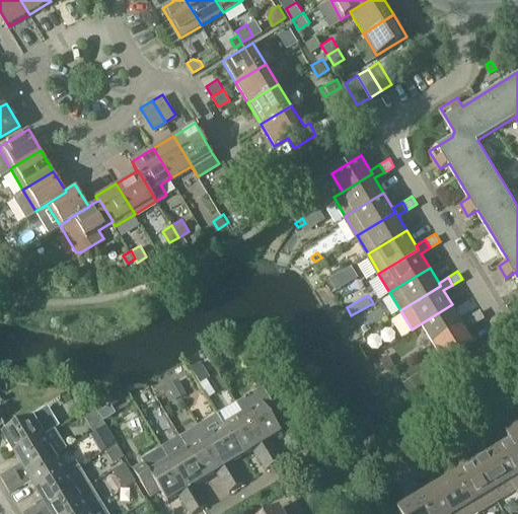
[(461,319),(452,304),(423,322),(434,342),(463,323),(461,319)]
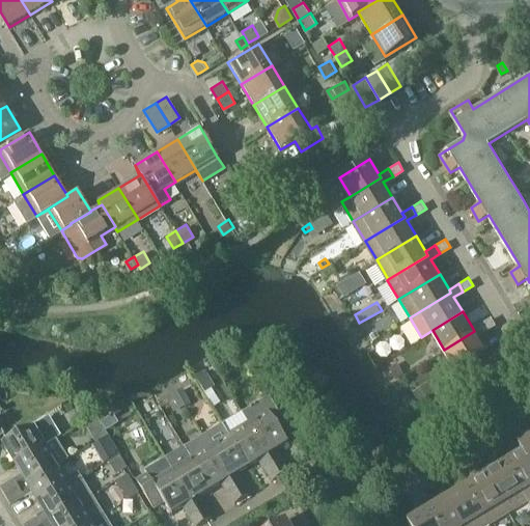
[(492,315),(481,322),(486,330),(497,324),(492,315)]
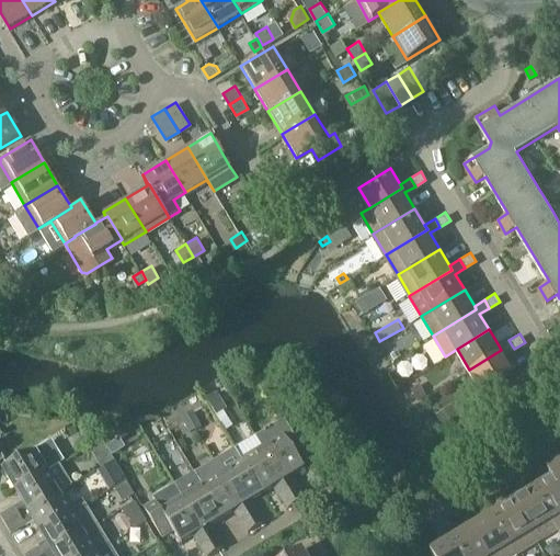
[(509,340),(499,345),(501,350),(469,370),(482,392),(514,372),(504,354),(514,349),(509,340)]
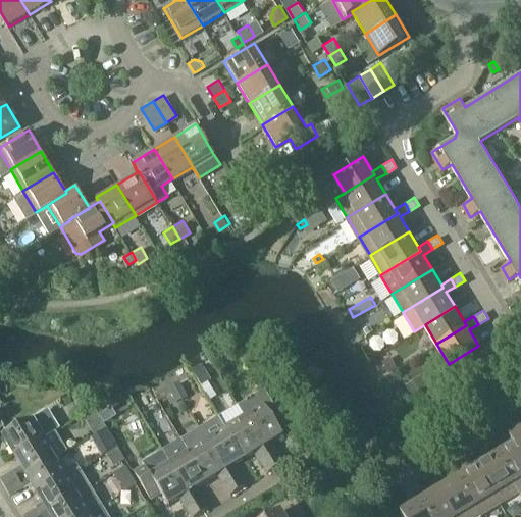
[(374,323),(365,329),(367,333),(377,327),(374,323)]
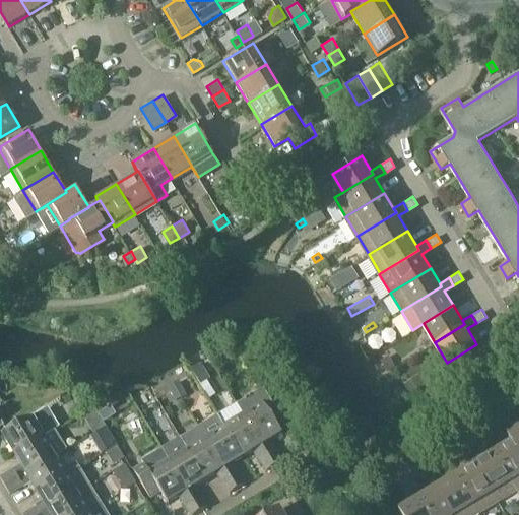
[(390,352),(382,358),(388,369),(396,364),(390,352)]
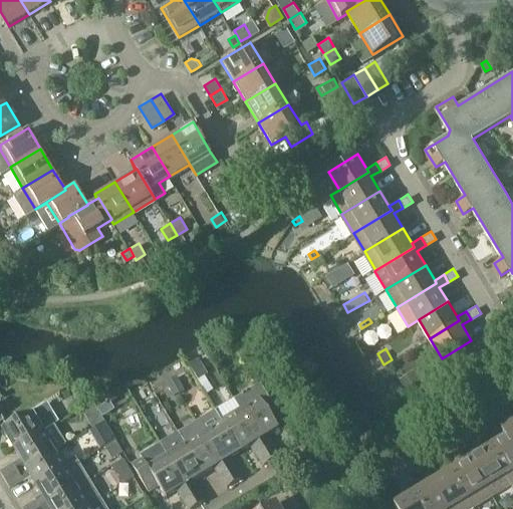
[(206,372),(209,370),(201,358),(200,359),(198,356),(189,361),(198,376),(206,372)]
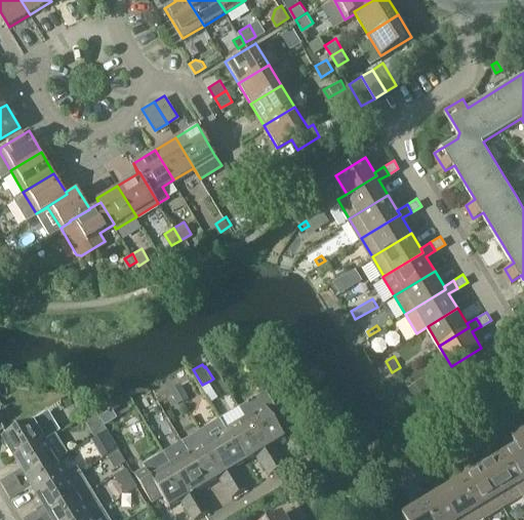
[(408,386),(418,400),(434,390),(425,375),(408,386)]
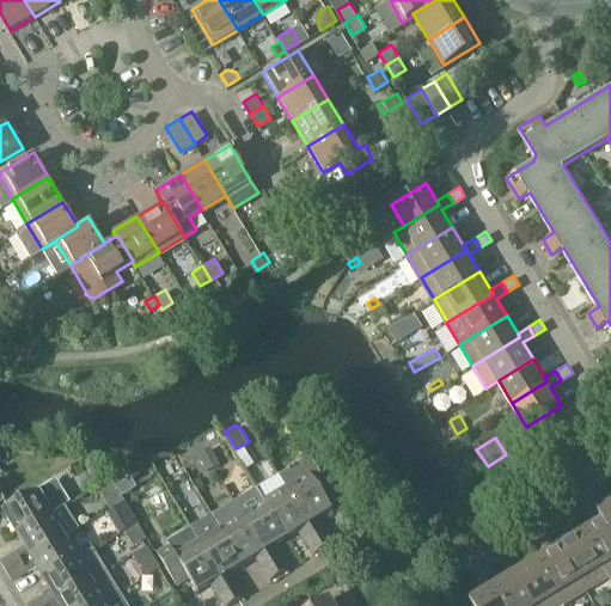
[(215,464),(222,460),(213,445),(206,448),(215,464)]
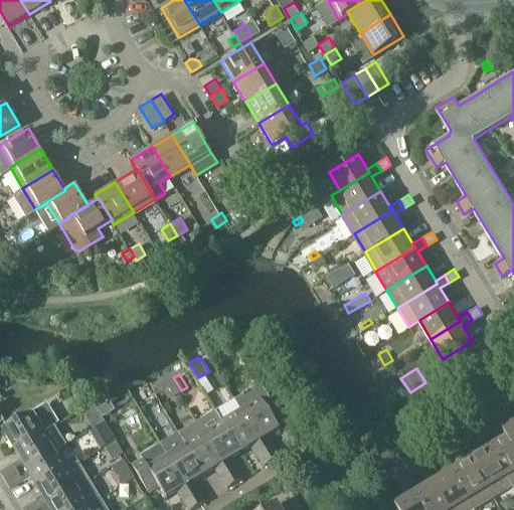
[(181,390),(173,377),(167,380),(175,394),(181,390)]
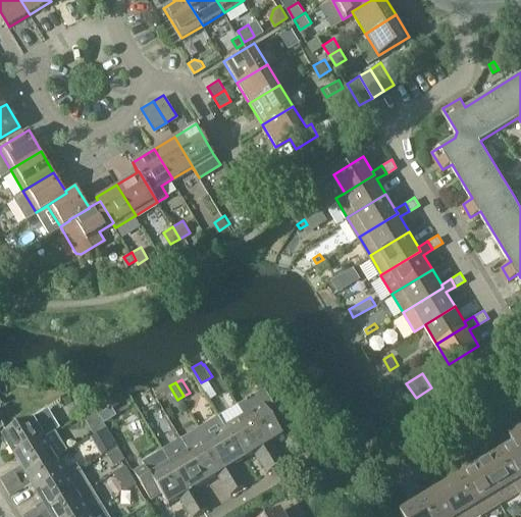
[(238,402),(244,412),(258,436),(276,465),(283,461),(270,440),(282,432),(269,411),(276,407),(264,386),(238,402)]
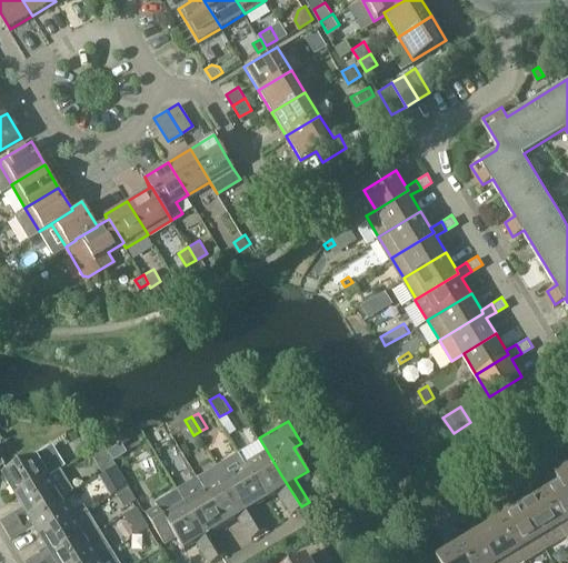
[(113,458),(125,452),(119,442),(108,449),(113,458)]
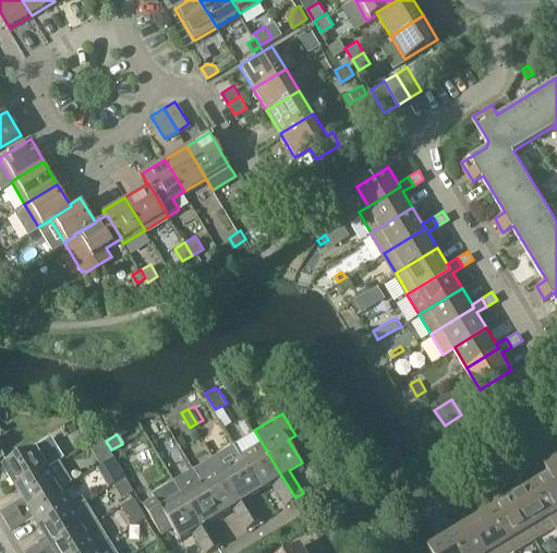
[(47,437),(3,464),(16,484),(50,464),(49,463),(59,457),(47,437)]
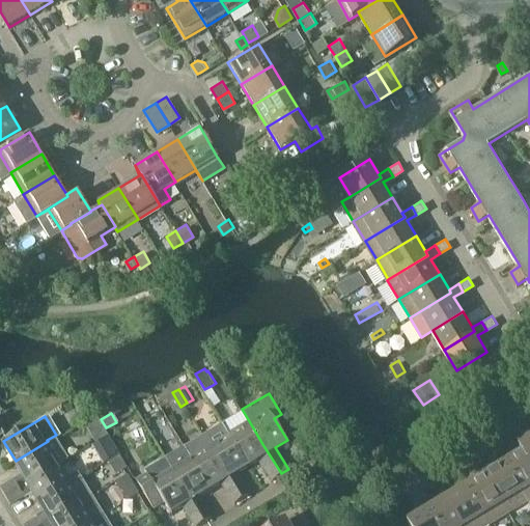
[(262,444),(248,419),(228,432),(249,464),(259,457),(272,477),(281,472),(262,444)]
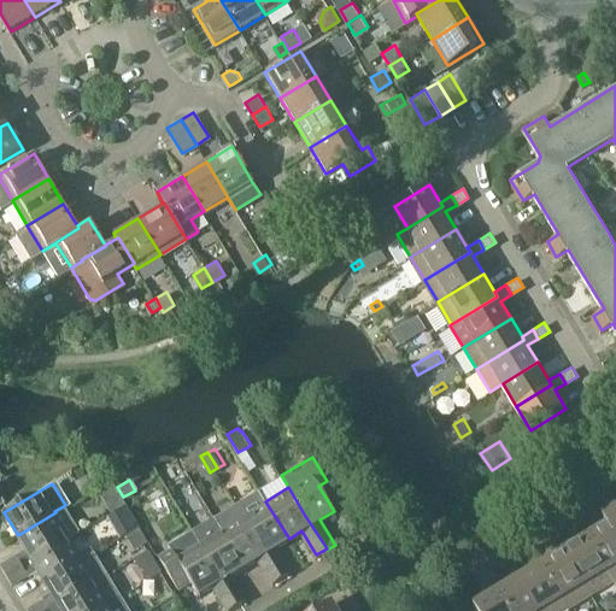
[(289,539),(265,501),(258,489),(235,503),(281,575),(291,569),(276,546),(289,539)]
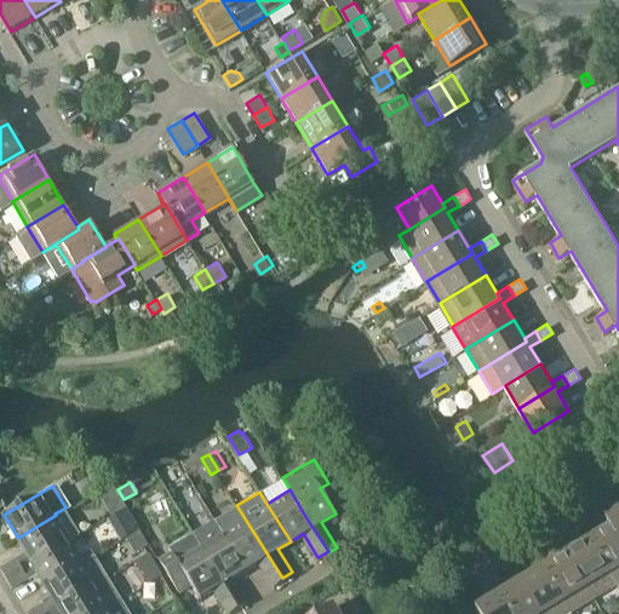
[(618,504),(605,512),(611,522),(613,522),(618,532),(618,504)]
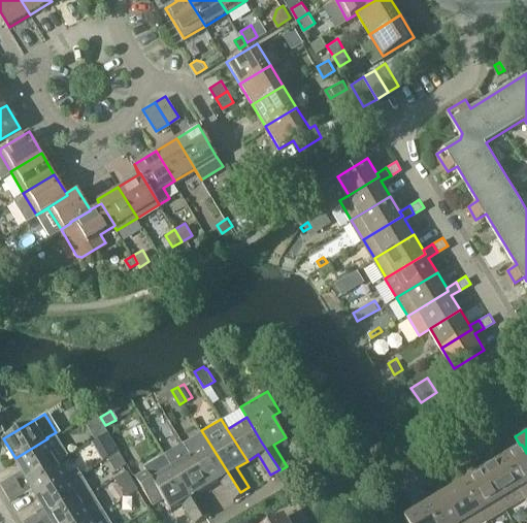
[(104,458),(120,448),(108,430),(93,439),(104,458)]
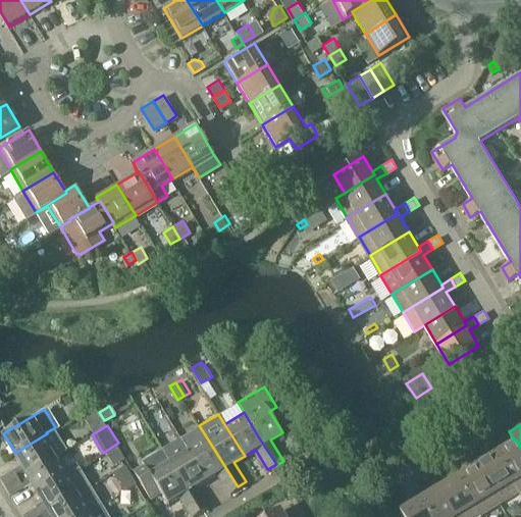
[(238,486),(199,425),(181,436),(207,478),(217,471),(229,492),(238,486)]
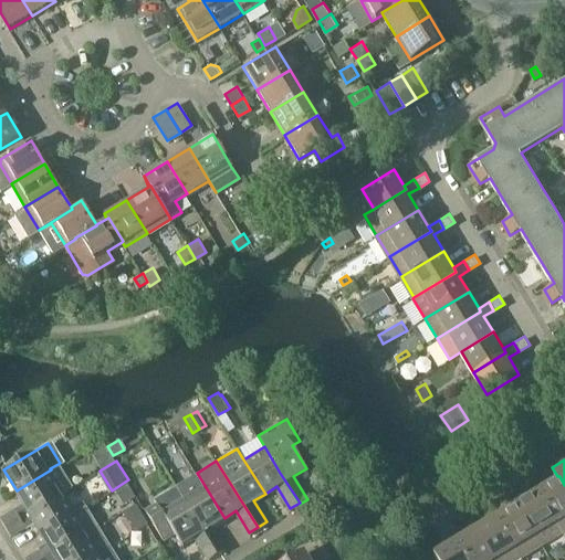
[(51,469),(17,490),(24,503),(1,517),(6,525),(63,490),(51,469)]
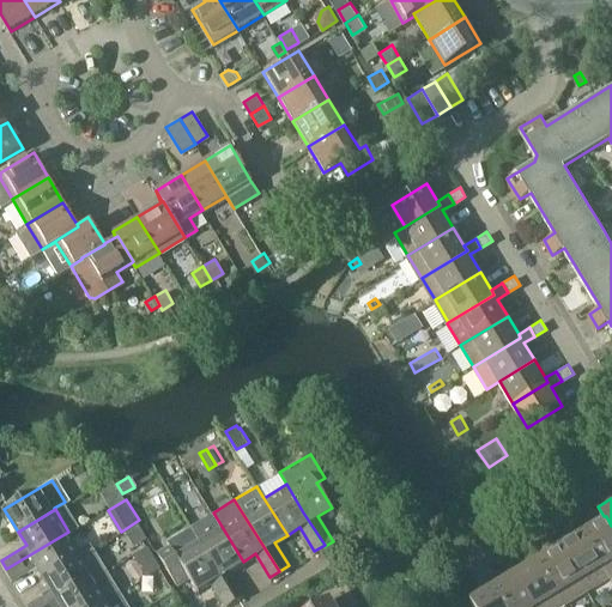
[(189,526),(236,600),(246,594),(235,577),(230,569),(243,562),(213,513),(192,524),(189,526)]
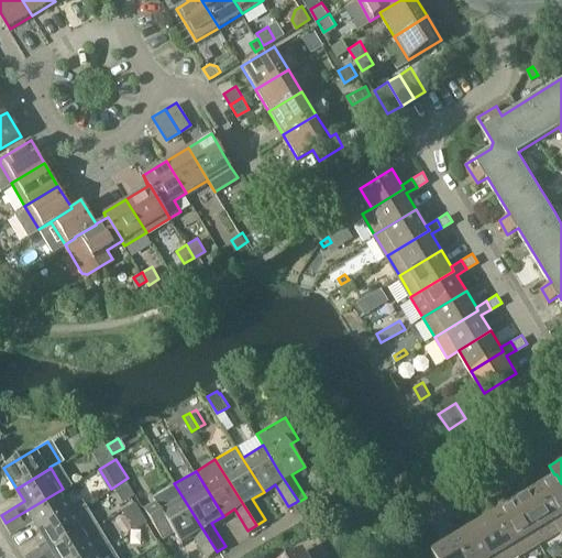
[(561,483),(557,474),(554,474),(536,487),(560,527),(561,528),(561,483)]
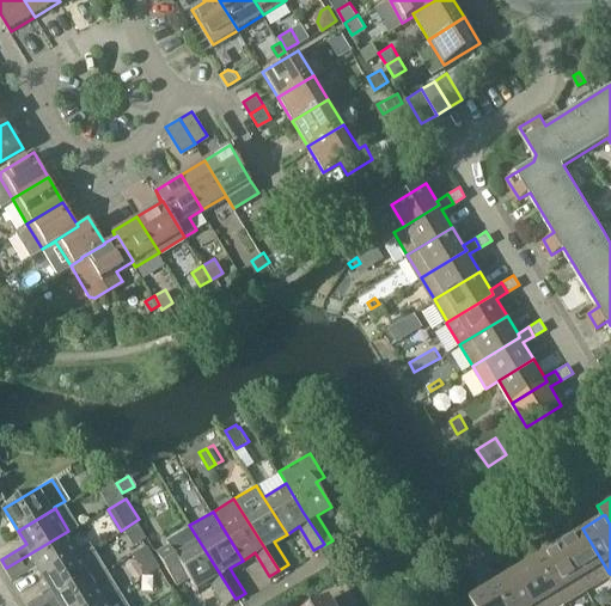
[(236,599),(189,525),(167,538),(170,543),(158,550),(177,582),(189,575),(197,588),(211,580),(226,604),(236,599)]
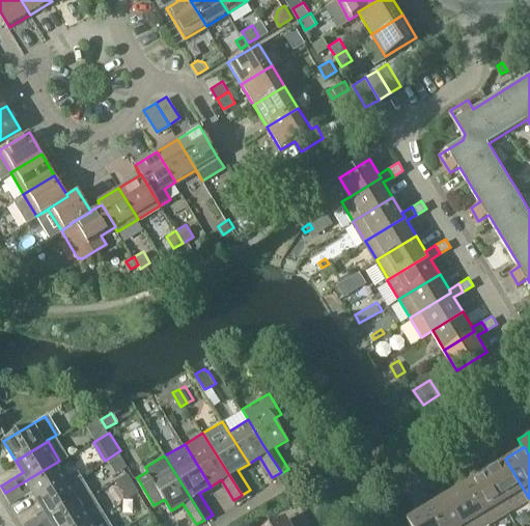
[(505,459),(485,470),(509,508),(528,497),(505,459)]
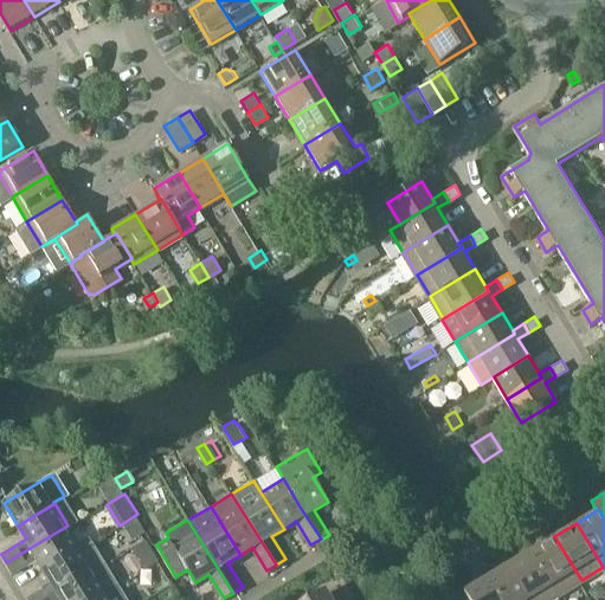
[(81,547),(68,526),(6,562),(12,572),(37,556),(44,569),(81,547)]
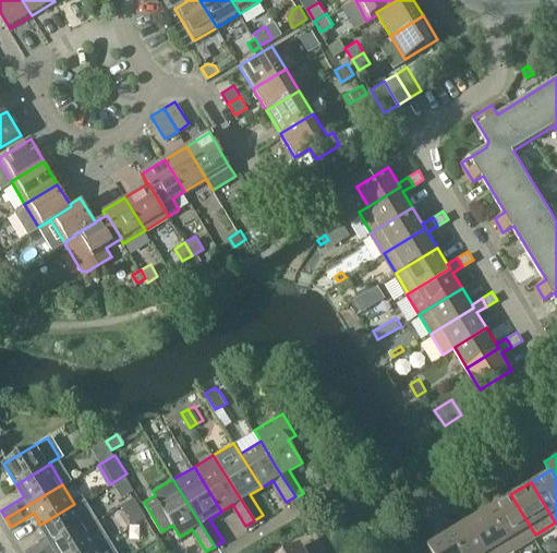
[(510,494),(491,506),(515,547),(535,535),(510,494)]
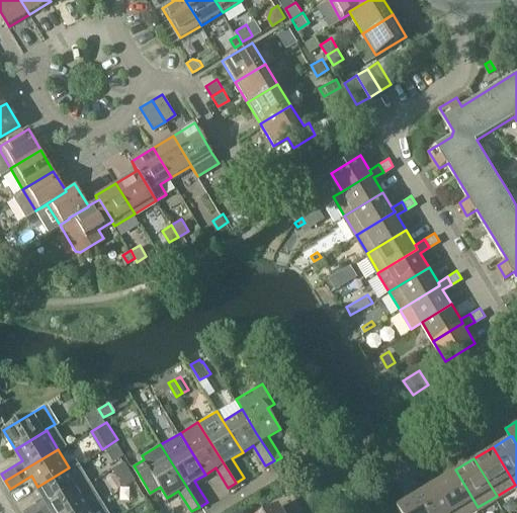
[(69,467),(37,487),(45,498),(24,511),(25,512),(35,512),(91,480),(80,461),(70,467),(69,467)]
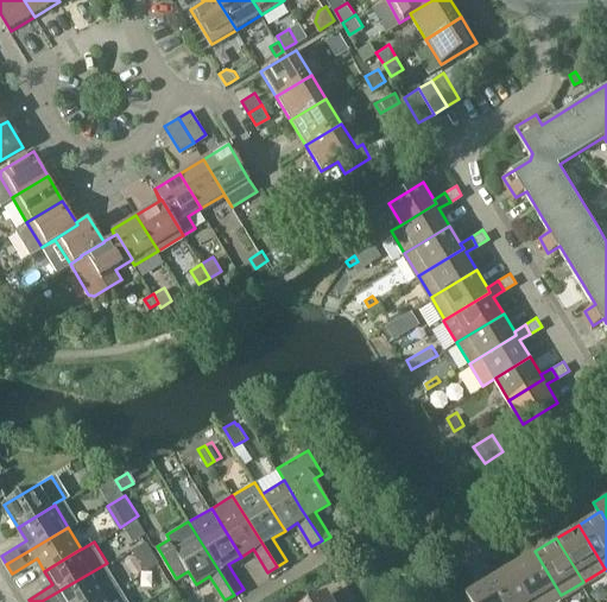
[(535,551),(512,564),(535,601),(549,601),(561,595),(535,551)]
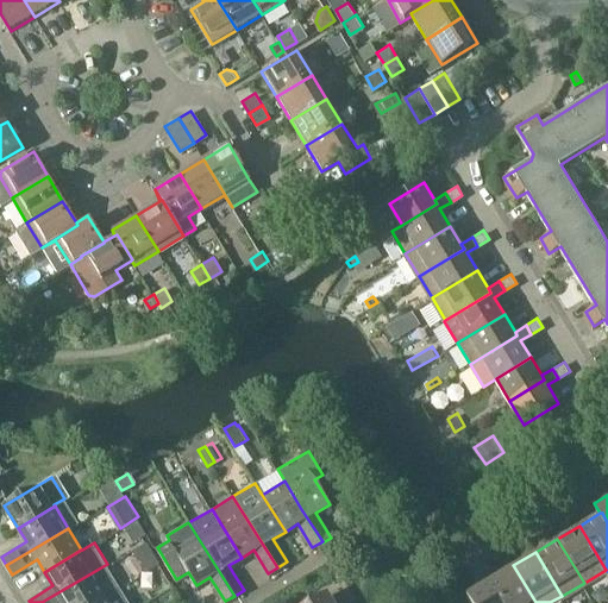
[(107,564),(42,602),(92,602),(120,586),(107,564)]
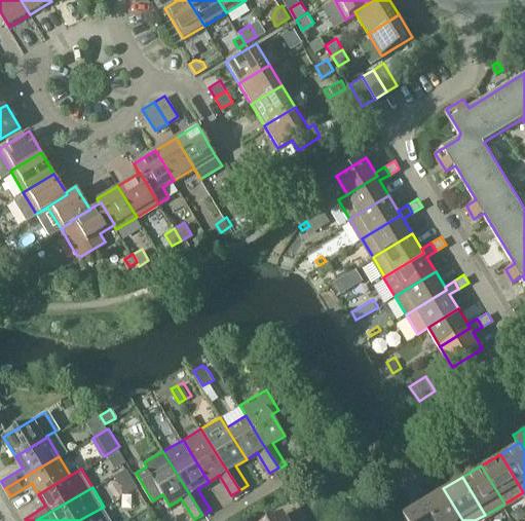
[(462,520),(443,488),(423,500),(436,520),(462,520)]
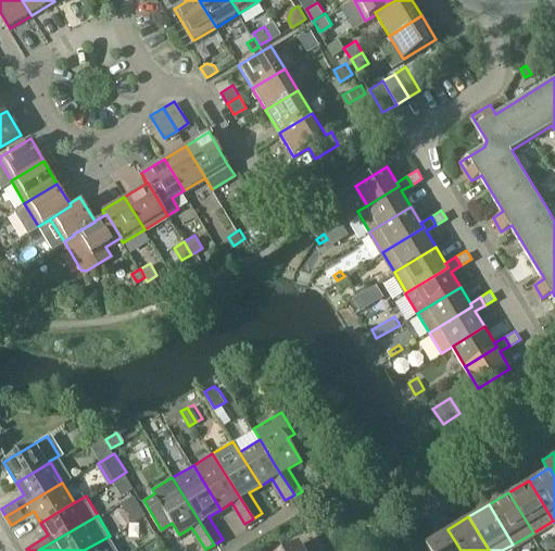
[(461,550),(448,529),(428,541),(433,550),(461,550)]
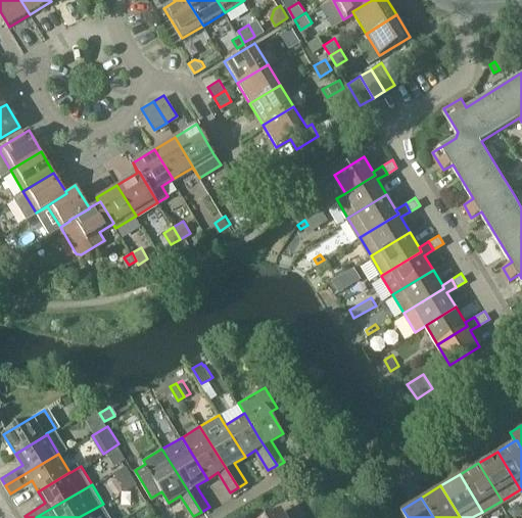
[(111,517),(103,504),(79,517),(111,517)]
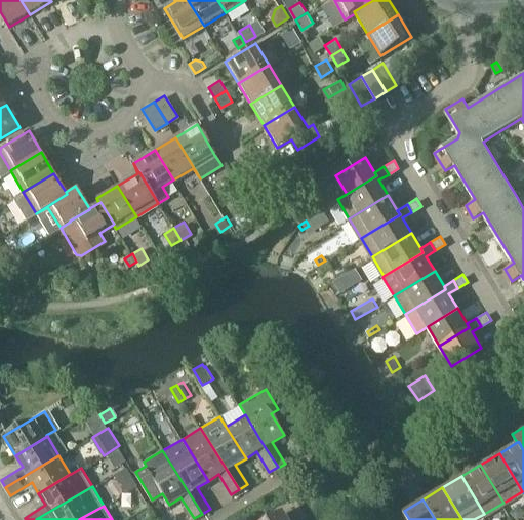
[(288,519),(283,509),(264,519),(288,519)]
